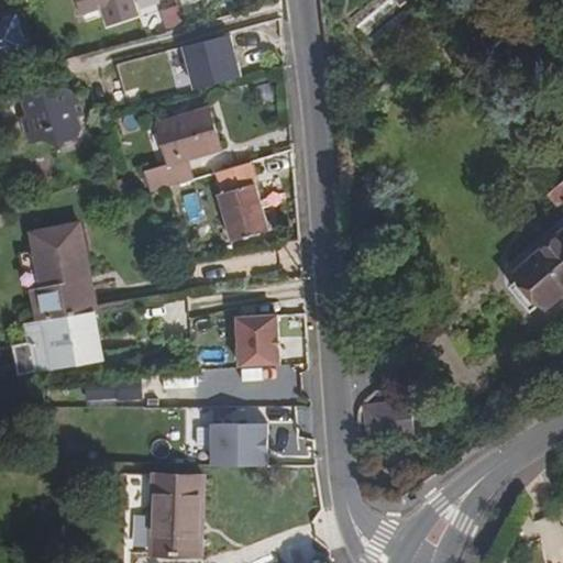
[(78,0),(83,14),(101,9),(109,26),(140,15),(134,0),(78,0)]
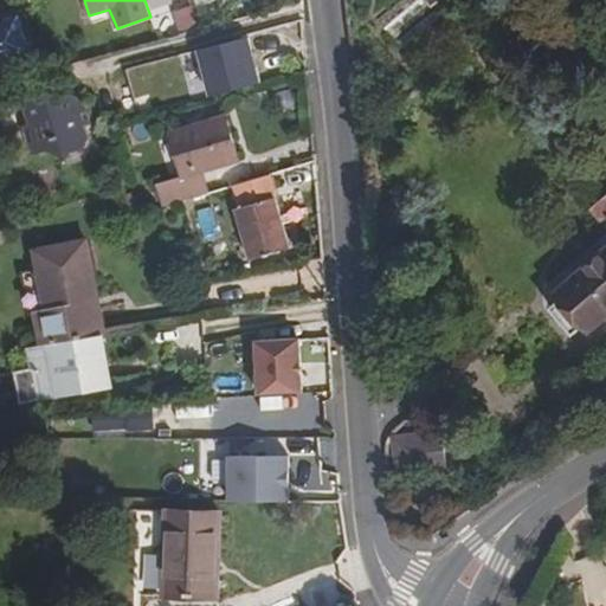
[(442,0),(440,0),(405,0),(381,20),(395,39),(442,0)]
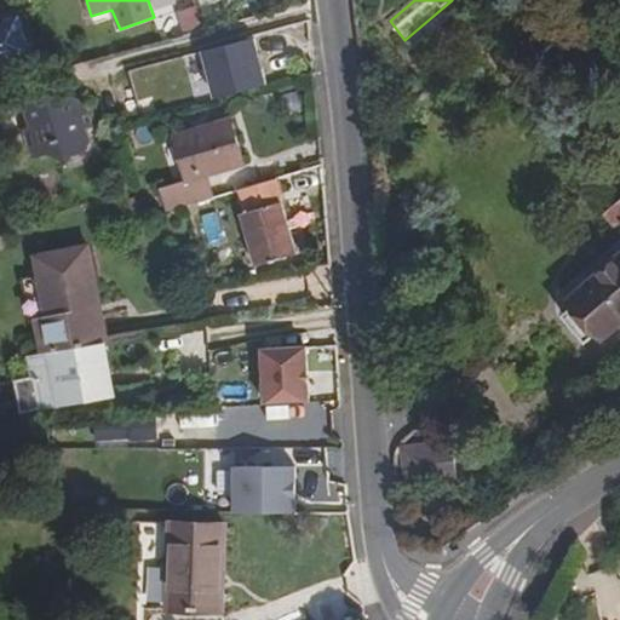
[(183,13),(190,35),(206,30),(200,10),(183,13)]
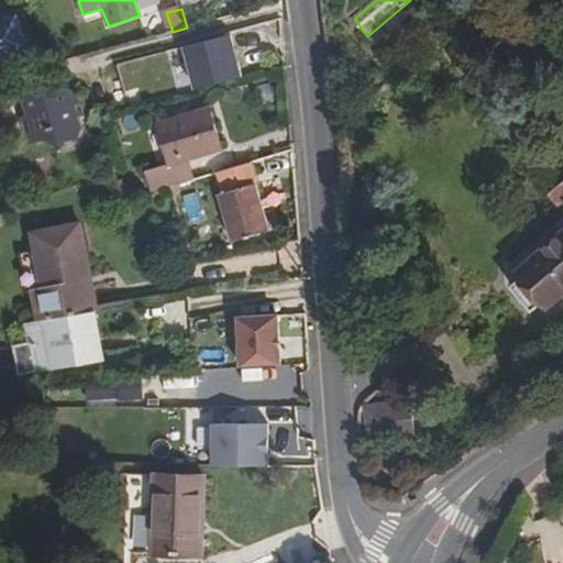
[(0,61),(34,50),(21,11),(0,19),(0,61)]
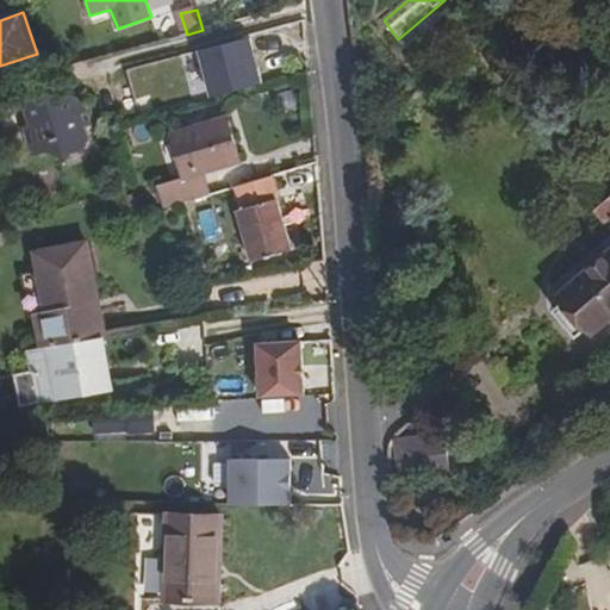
[(212,97),(262,83),(250,38),(200,51),(212,97)]
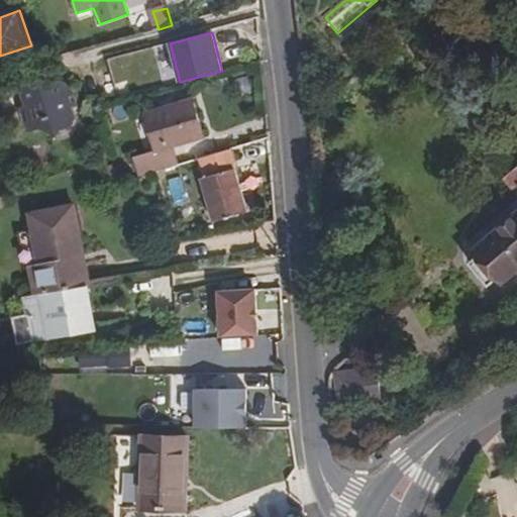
[(72,90),(54,78),(24,87),(21,94),(25,107),(19,108),(27,133),(41,130),(53,135),(71,130),(77,120),(73,109),(77,107),(72,90)]
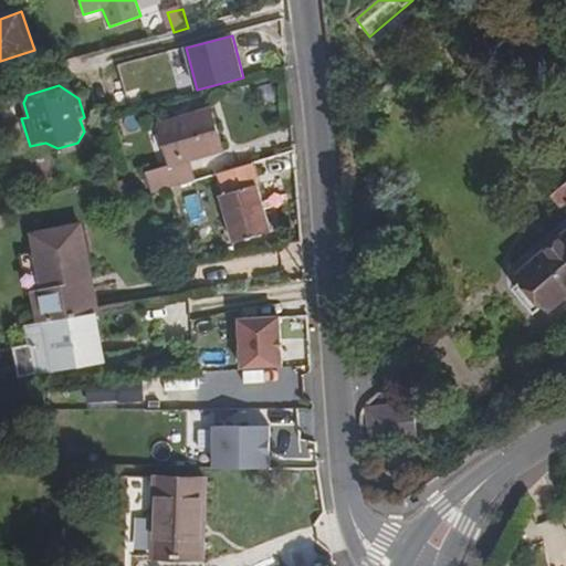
[(150,171),(156,191),(168,187),(194,179),(189,158),(222,148),(210,108),(161,124),(173,164),(150,171)]
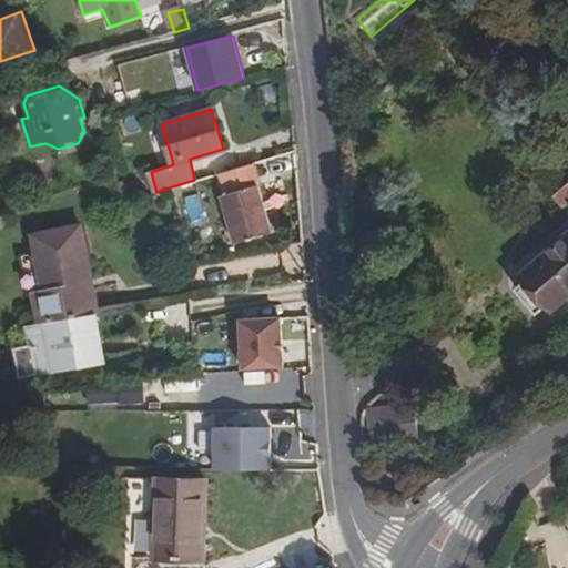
[(567,184),(554,198),(567,214),(567,184)]
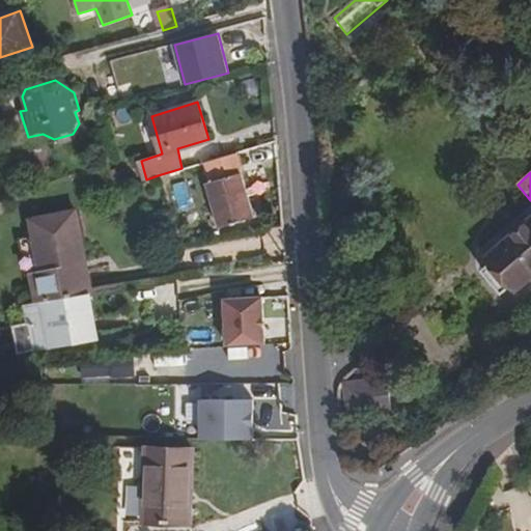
[(221,227),(253,217),(241,173),(207,183),(221,227)]
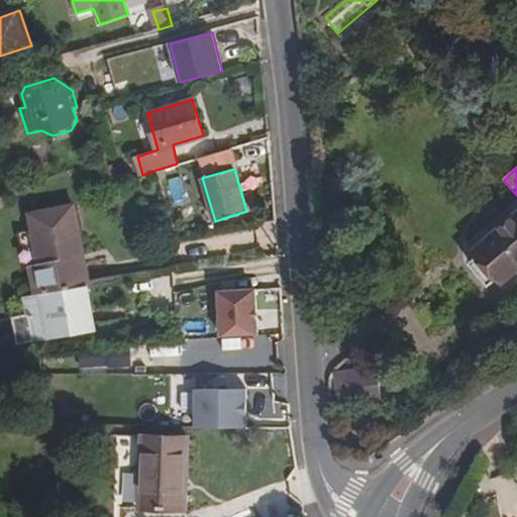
[(516,214),(516,201),(469,242),(476,249),(516,214)]
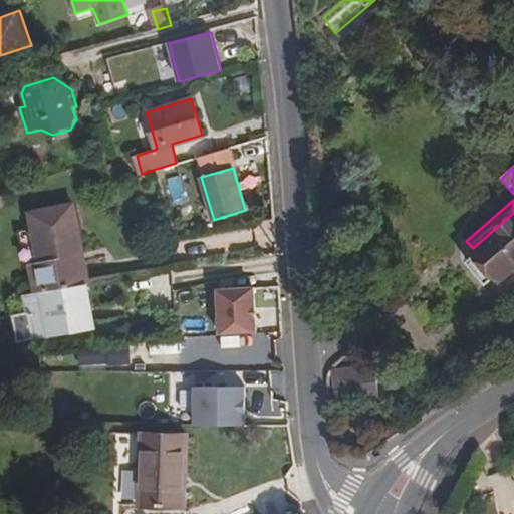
[(37,292),(83,285),(89,284),(74,206),(32,214),(41,264),(33,266),(37,292)]
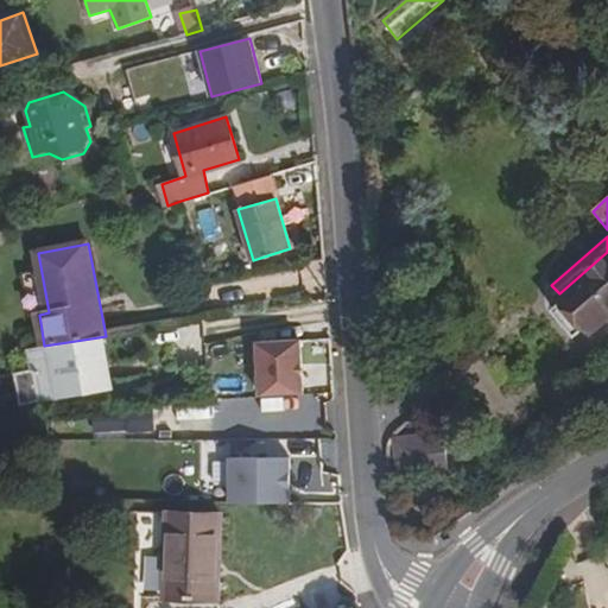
[(607,318),(607,252),(559,293),(564,299),(553,309),(576,337),(588,327),(593,333),(607,318)]
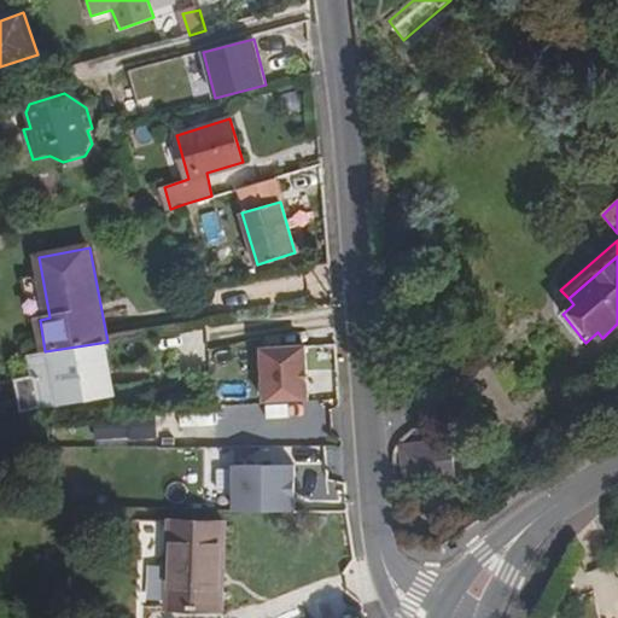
[(45,351),(33,355),(41,406),(110,395),(100,343),(45,351)]
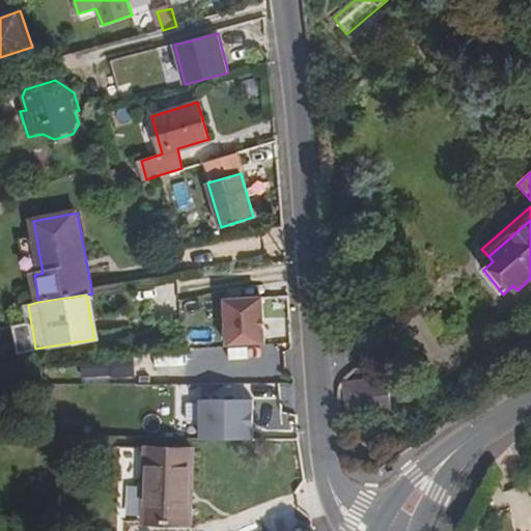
[(228,347),(266,344),(262,298),(225,301),(228,347)]
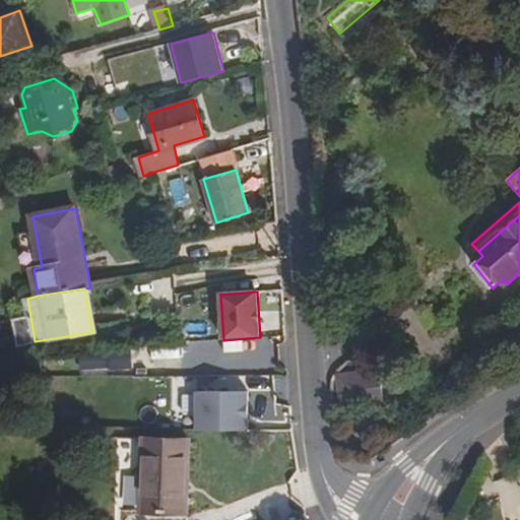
[(155,345),(156,358),(182,356),(182,344),(155,345)]
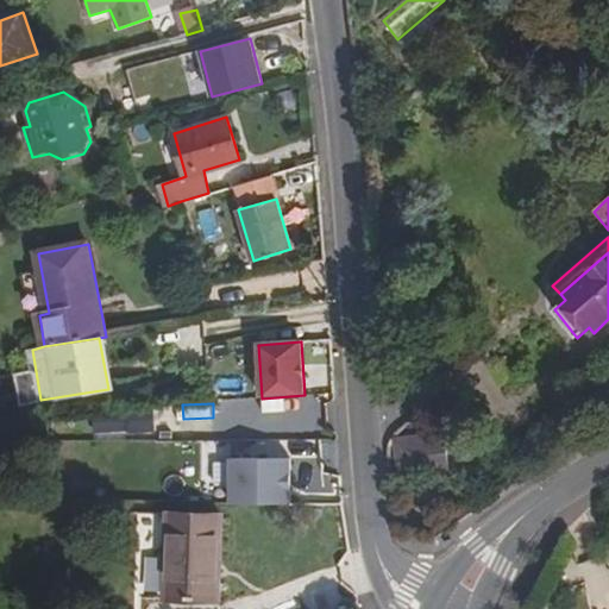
[(130,432),(158,431),(157,407),(129,408),(130,432)]
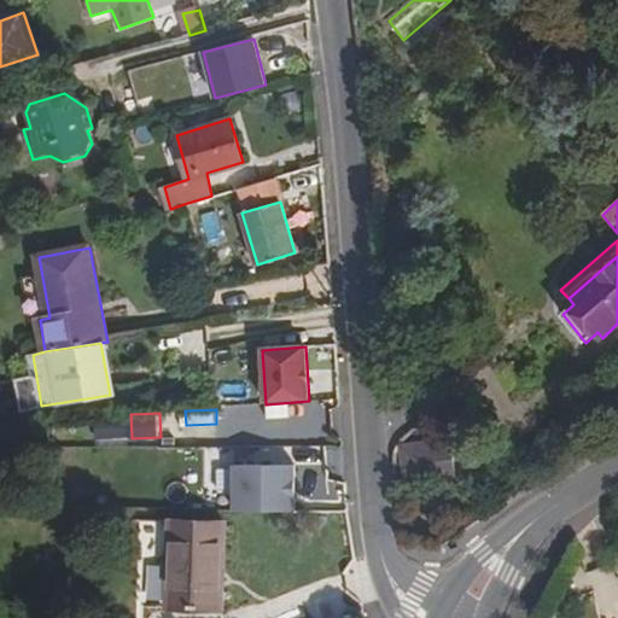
[(97,426),(98,443),(128,441),(127,424),(97,426)]
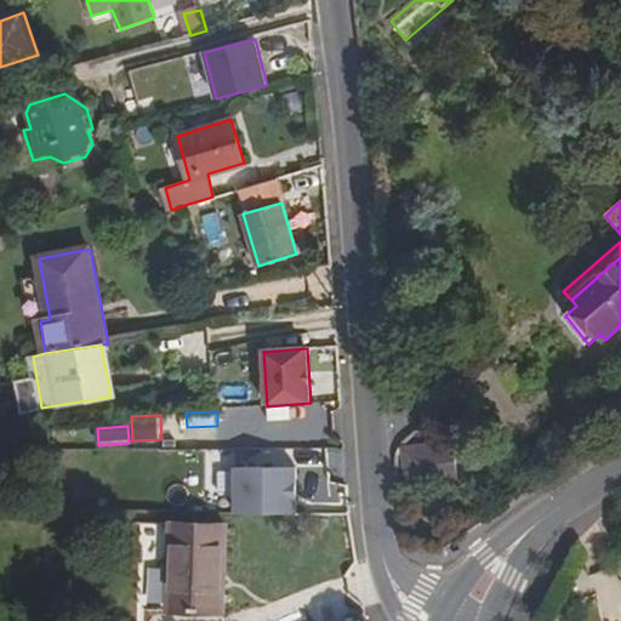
[(406,448),(410,486),(462,483),(459,444),(406,448)]
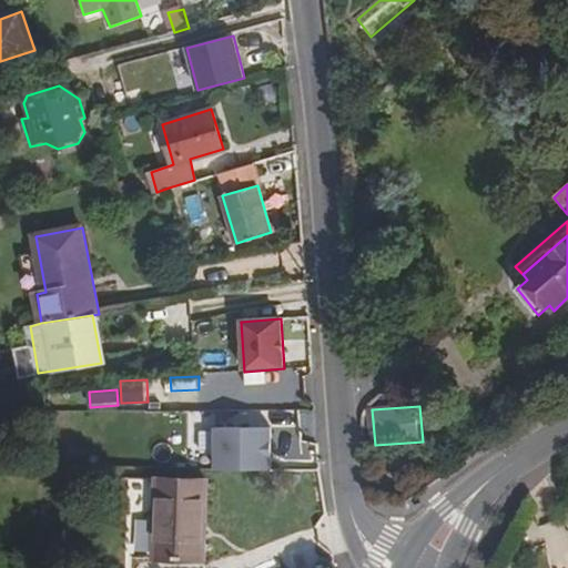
[(219,469),(274,469),(273,427),(219,428),(219,469)]
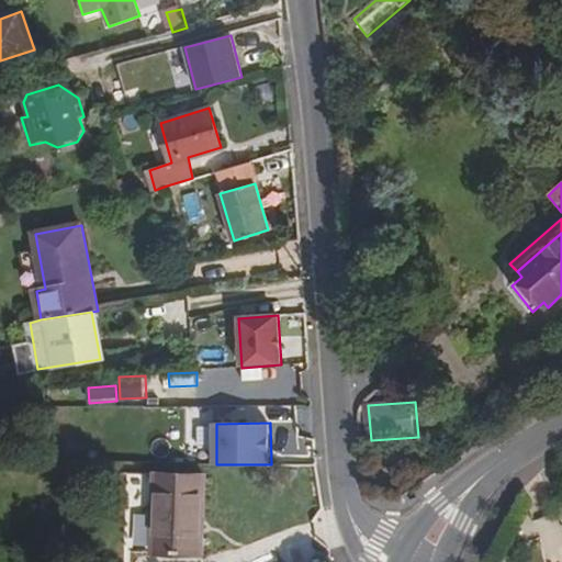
[(203,557),(208,473),(153,473),(149,553),(203,557)]
